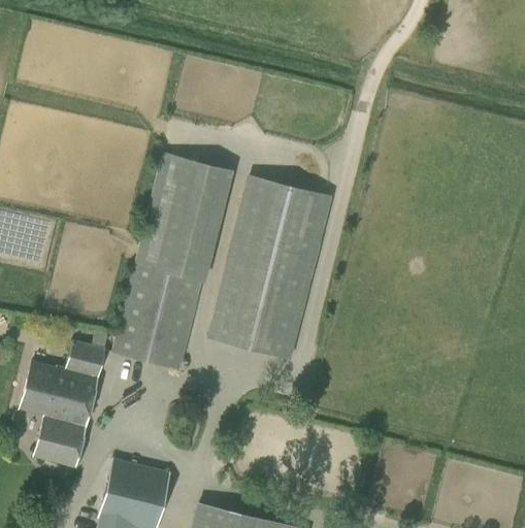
[(231,169),(165,153),(115,351),(182,368),(231,169)]
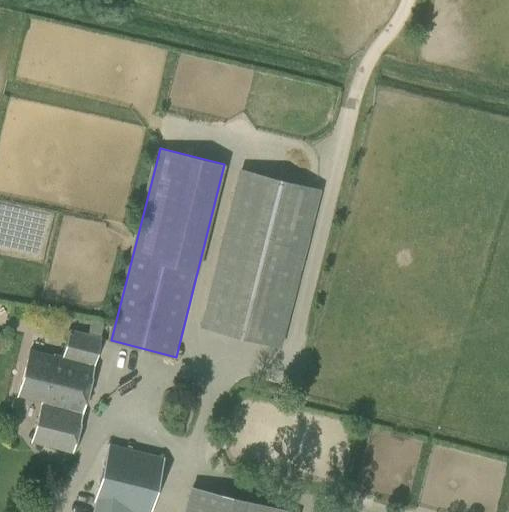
[(244,171),(204,326),(282,345),(321,190),(244,171)]
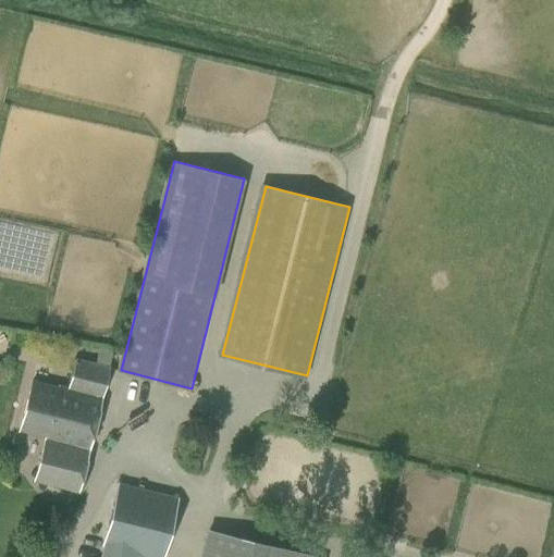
[(23,431),(48,437),(37,483),(81,494),(111,369),(77,361),(70,392),(34,383),(23,431)]
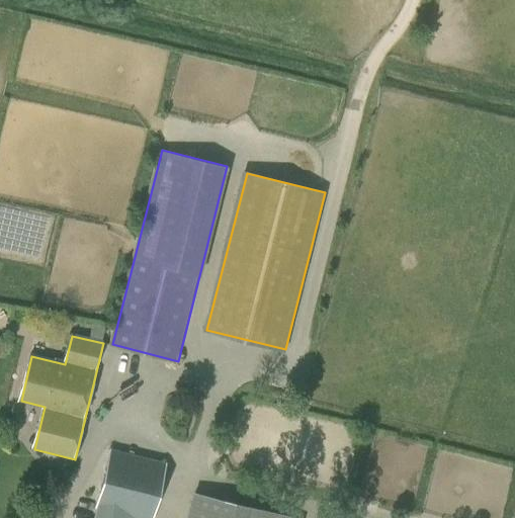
[(154,517),(168,462),(115,450),(104,495),(97,517),(154,517)]
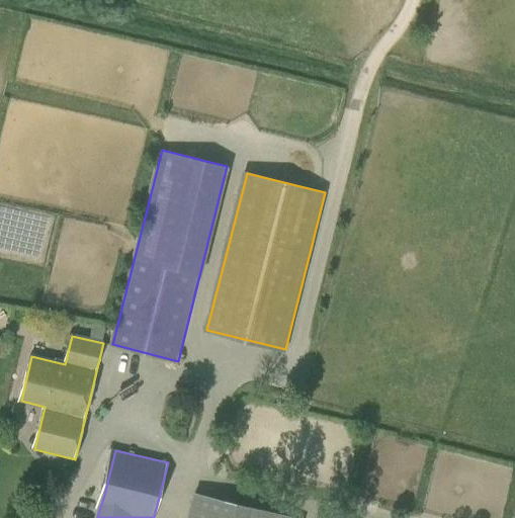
[(295,517),(197,494),(190,517),(295,517)]
